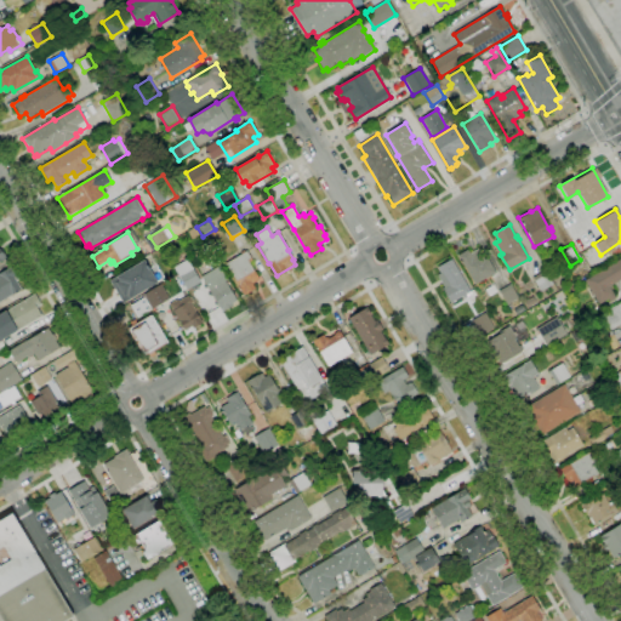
[(474,284),(457,255),(467,250),(469,254),(478,249),(484,260),(488,258),(495,272),(474,284)]
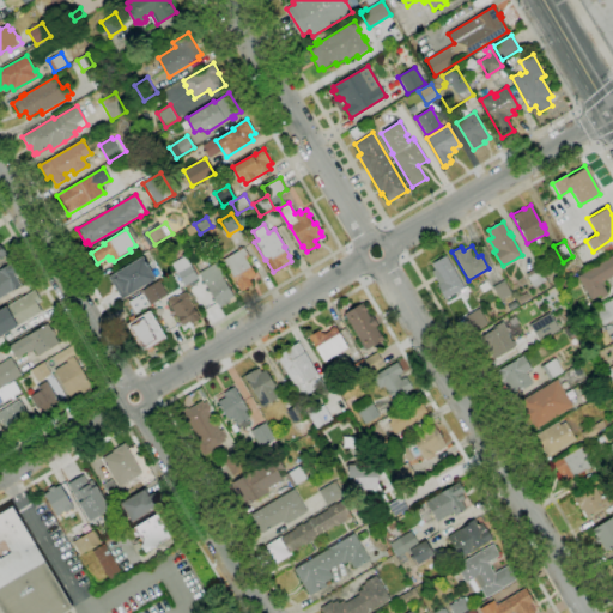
[(241,291),(223,260),(243,248),(249,258),(246,259),(256,277),(249,280),(252,285),(241,291)]
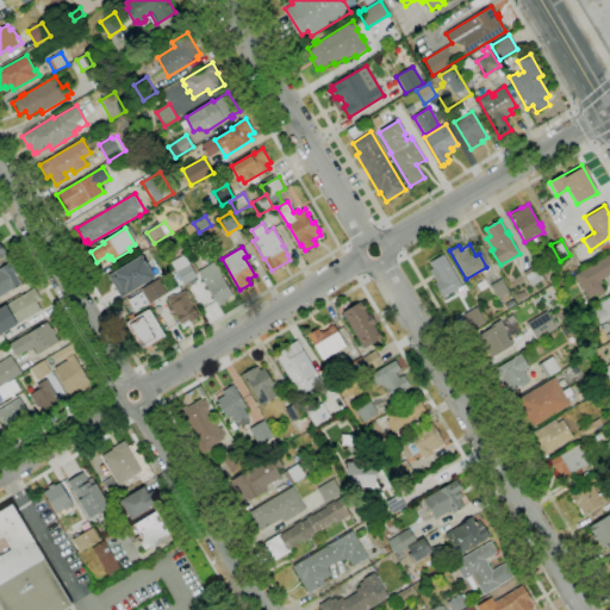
[(443,298),(435,284),(437,282),(430,271),(433,268),(429,262),(443,254),(462,287),(458,290),(459,291),(456,293),(455,291),(443,298)]
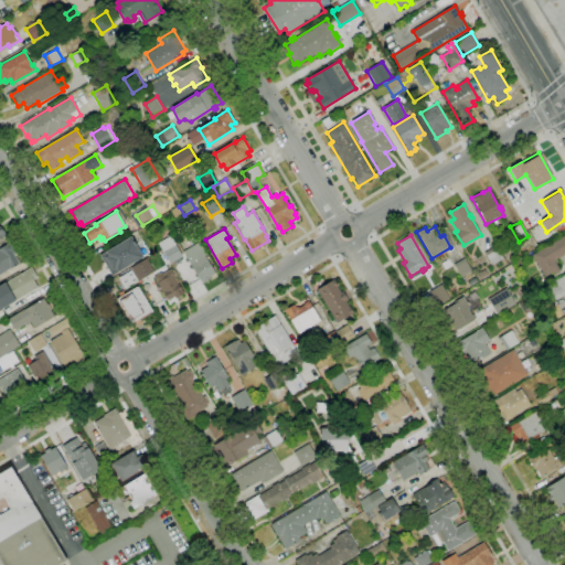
[(545,277),(540,267),(537,268),(535,266),(537,265),(532,255),(564,235),(564,254),(554,260),(561,272),(555,275),(553,272),(545,277)]
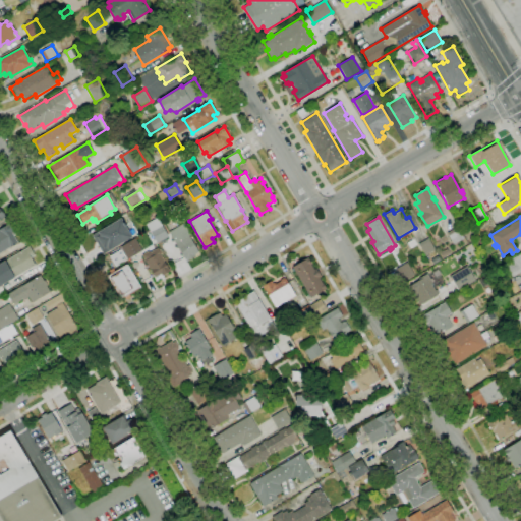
[(104,254),(92,236),(120,218),(131,237),(104,254)]
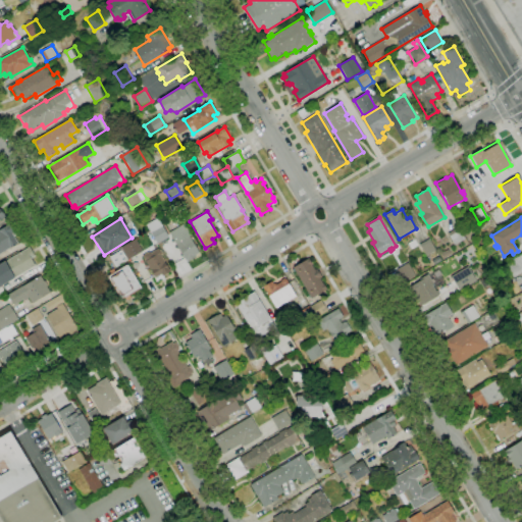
[(157,244),(146,224),(157,218),(168,238),(157,244)]
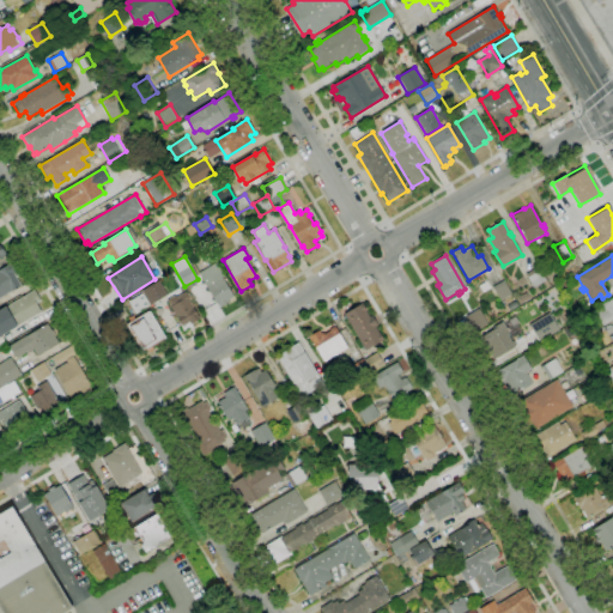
[(0,298),(0,269),(13,262),(20,274),(16,277),(20,285),(17,287),(17,289),(16,290),(14,289),(11,291),(12,292),(0,298)]
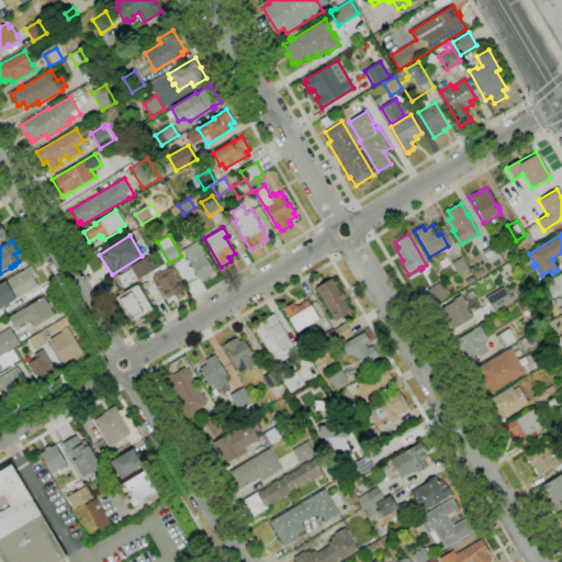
[(202,282),(201,280),(182,250),(199,240),(205,253),(204,255),(214,272),(210,276),(211,277),(202,282)]
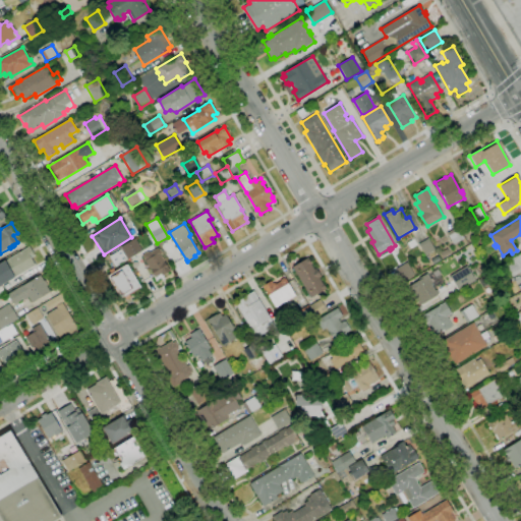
[(454,244),(447,233),(457,227),(464,238),(454,244)]
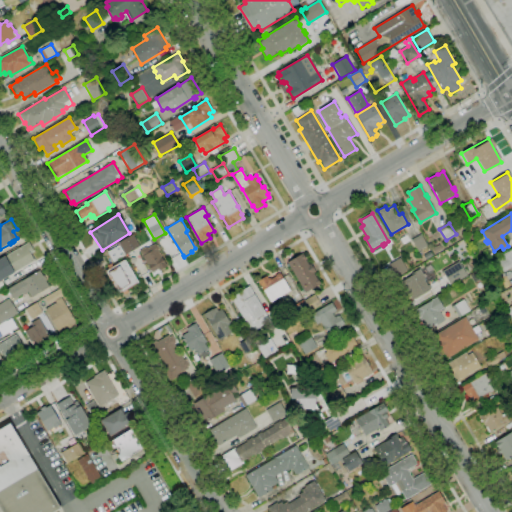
[(125,254),(118,242),(132,234),(139,246),(125,254)]
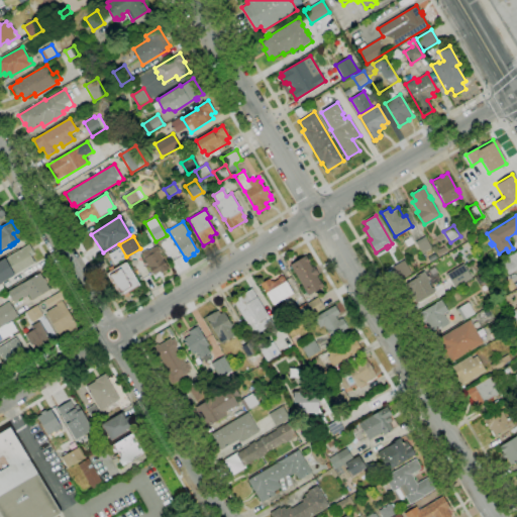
[(422,253),(415,242),(424,236),(431,248),(422,253)]
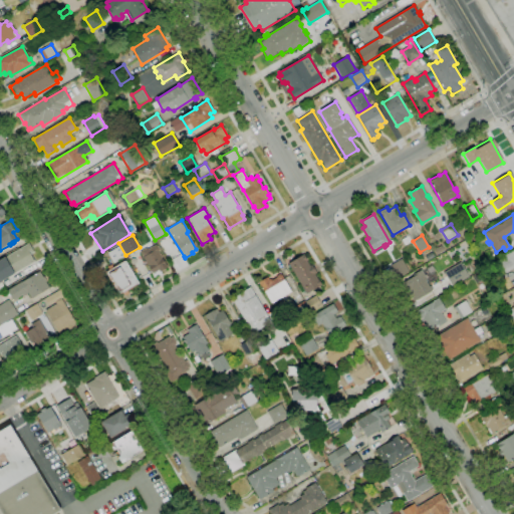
[(0,282),(0,259),(28,243),(34,252),(30,255),(34,262),(0,282)]
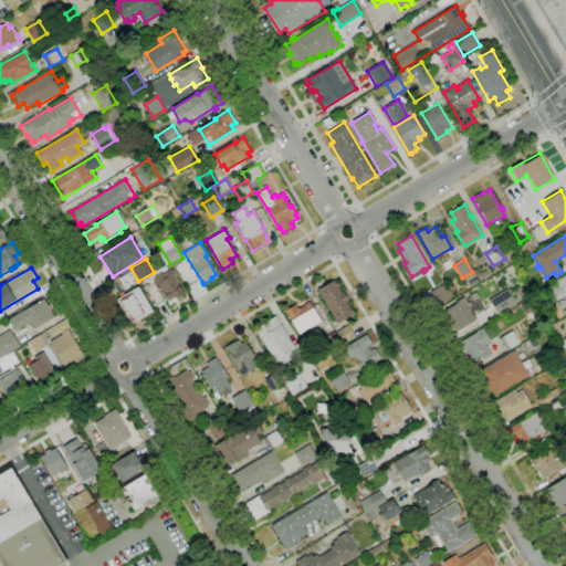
[(168,302),(163,293),(164,293),(157,283),(158,283),(155,276),(161,272),(163,274),(169,271),(173,271),(176,274),(175,279),(184,291),(182,292),(185,294),(177,300),(175,297),(168,302)]
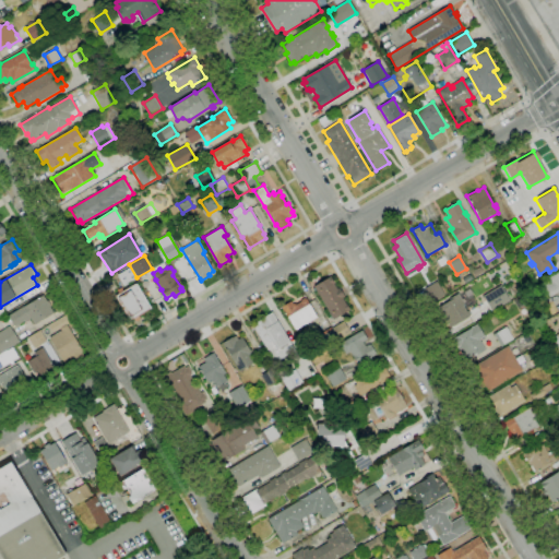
[(558,290),(549,297),(540,283),(558,272),(558,290)]
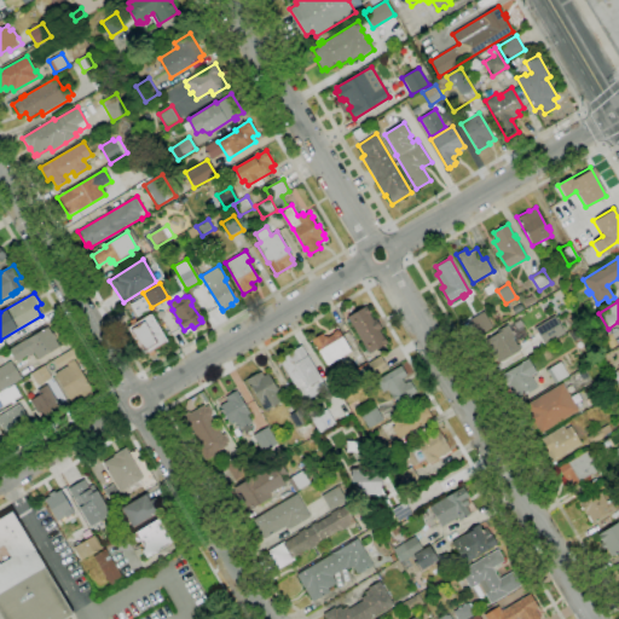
[(585,319),(579,310),(589,304),(595,313),(585,319)]
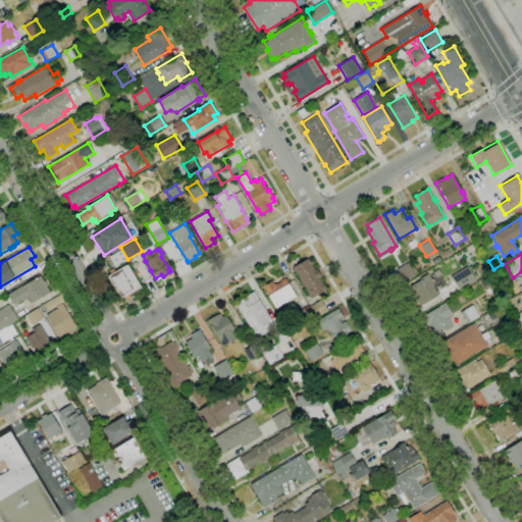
[(311,299),(293,267),(308,258),(312,264),(311,264),(314,270),(317,269),(321,276),(319,278),(322,283),(323,283),(326,290),(311,299)]
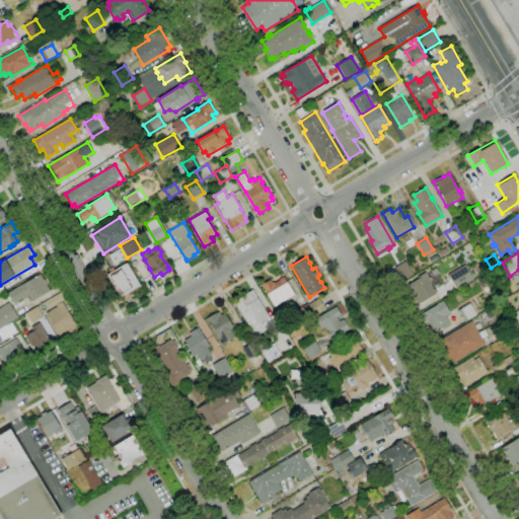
[(401,281),(394,268),(405,262),(413,274),(401,281)]
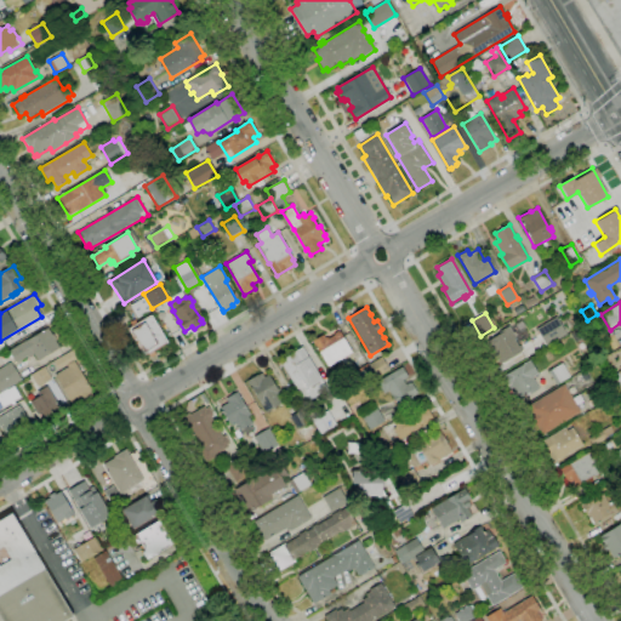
[(146,355),(144,352),(130,328),(151,315),(166,342),(146,355)]
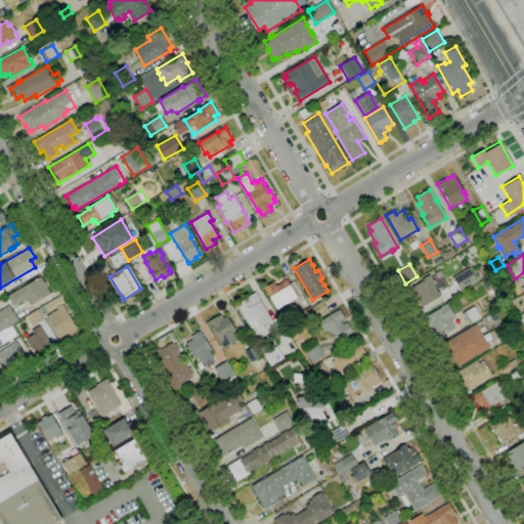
[(461,292),(452,277),(469,268),(478,281),(461,292)]
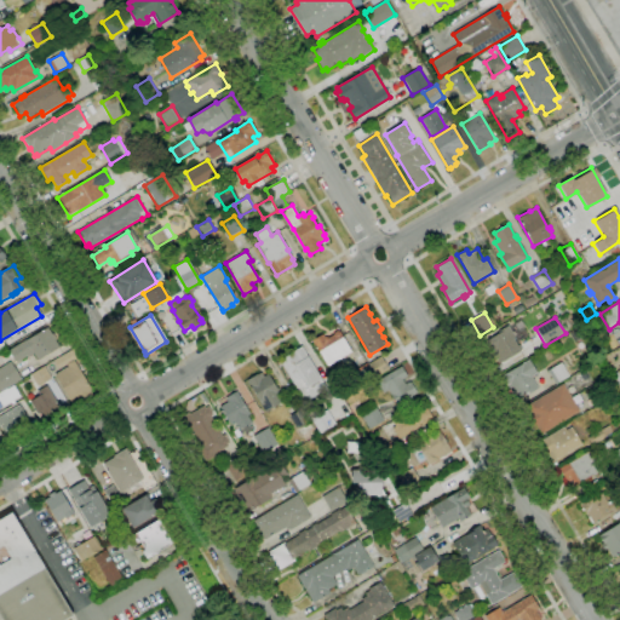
[(499,363),(492,351),(488,354),(482,344),(494,337),(493,334),(509,326),(515,337),(512,338),(521,350),(499,363)]
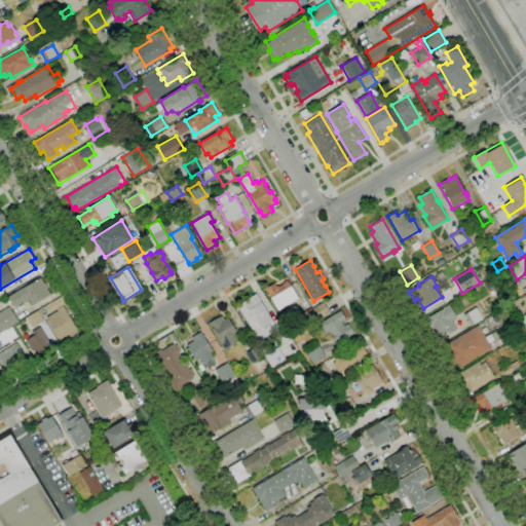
[(14,307),(8,297),(40,277),(50,294),(32,305),(29,300),(24,303),(24,302),(14,307)]
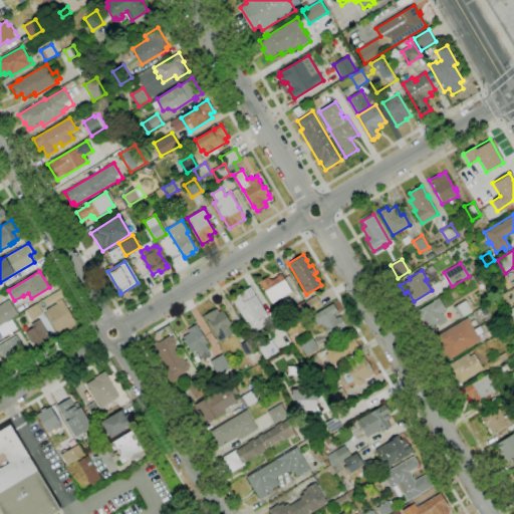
[(271,304),(258,282),(268,277),(269,279),(272,280),(276,278),(277,276),(279,275),(282,275),(293,295),(290,296),(289,294),(271,304)]
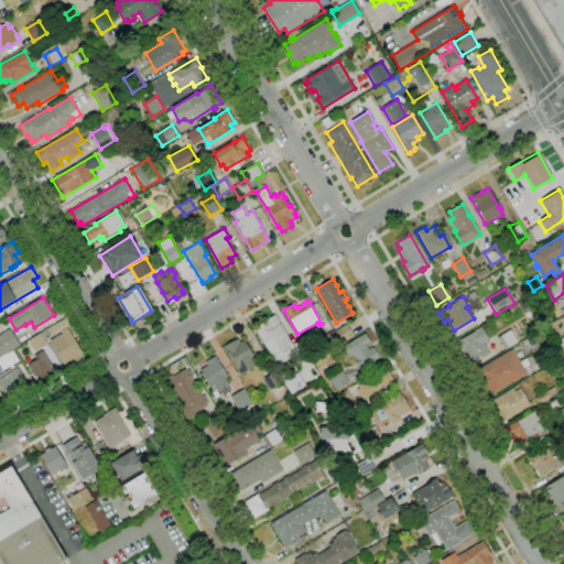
[(278,367),(253,327),(274,315),(280,324),(279,324),(291,345),(292,344),(299,355),(278,367)]
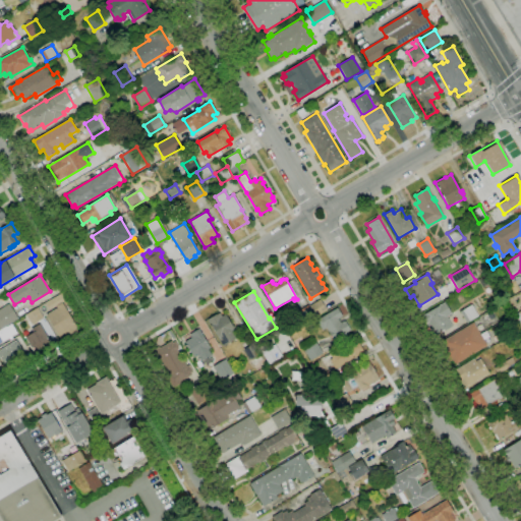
[(49,310),(45,302),(62,293),(66,301),(49,310)]
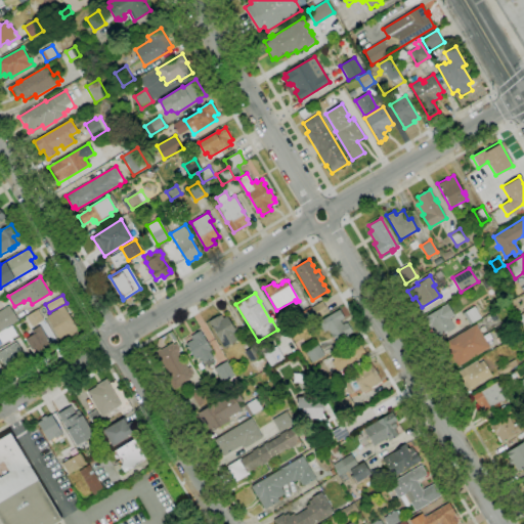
[(317,318),(311,308),(321,302),(329,312),(317,318)]
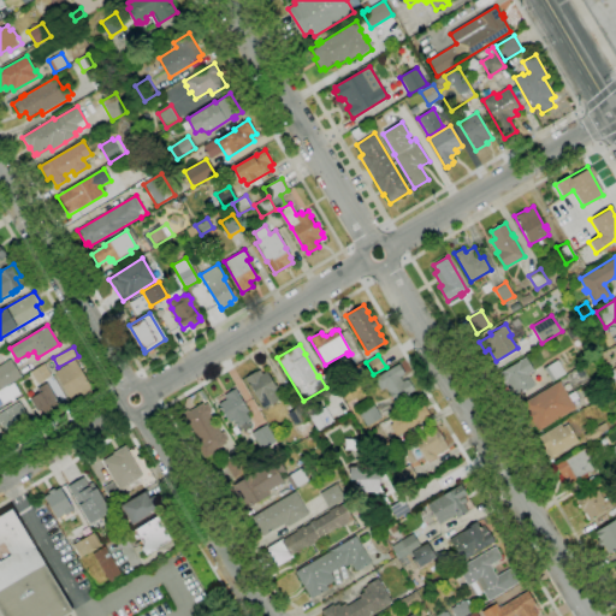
[(513,396),(504,383),(498,373),(526,357),(534,371),(528,374),(534,386),(526,391),(525,390),(513,396)]
